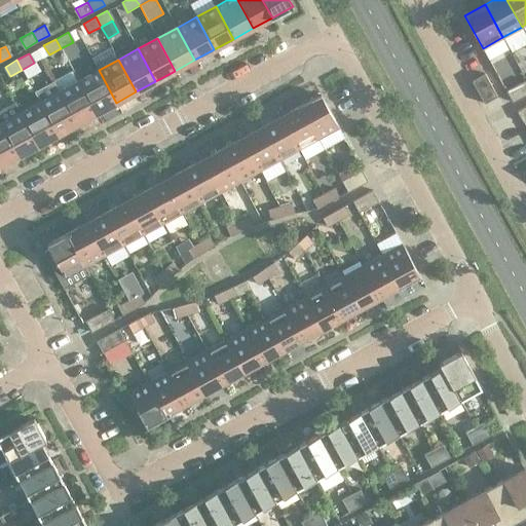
[(116,103),(99,70),(79,81),(97,113),(116,103)]
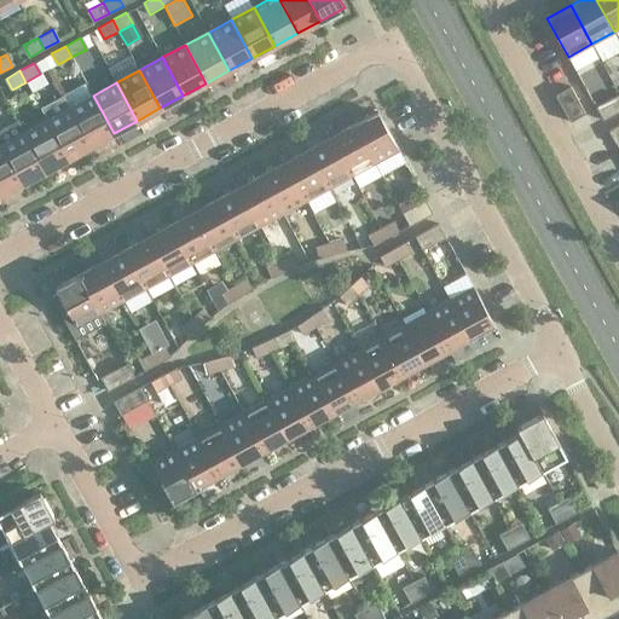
[(585,113),(571,86),(555,94),(570,121),(585,113)]
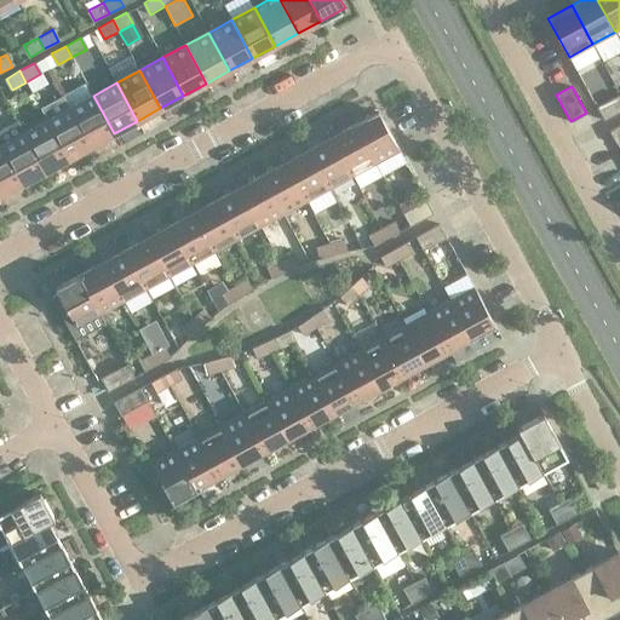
[(619,97),(618,95),(596,107),(603,120),(619,110),(619,97)]
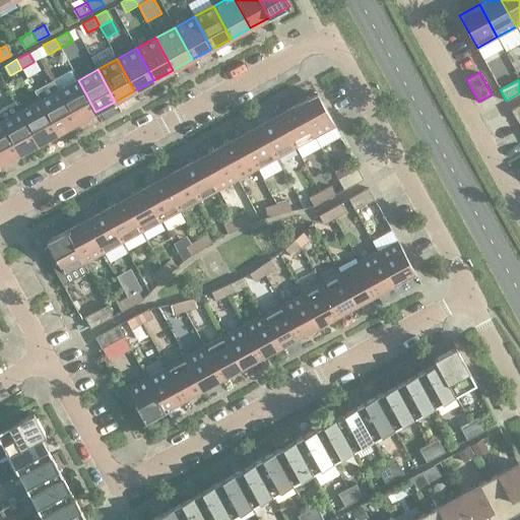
[(34,90),(40,101),(57,133),(76,123),(59,90),(53,80),(34,90)]
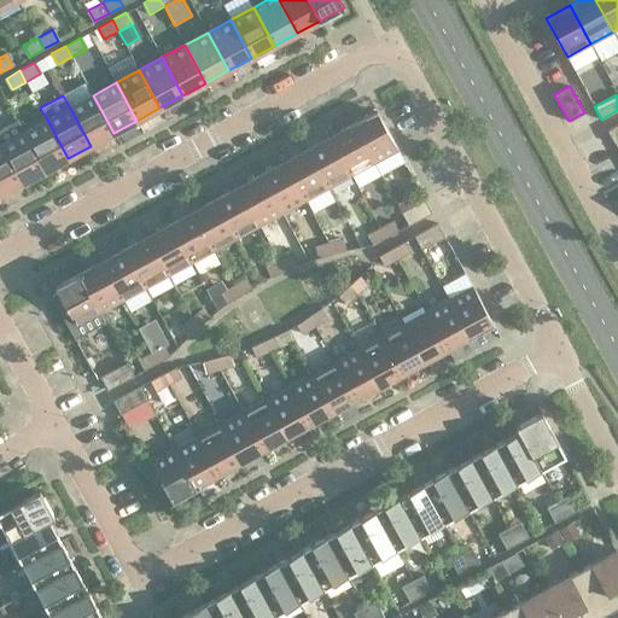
[(114,133),(93,95),(70,108),(91,146),(114,133)]
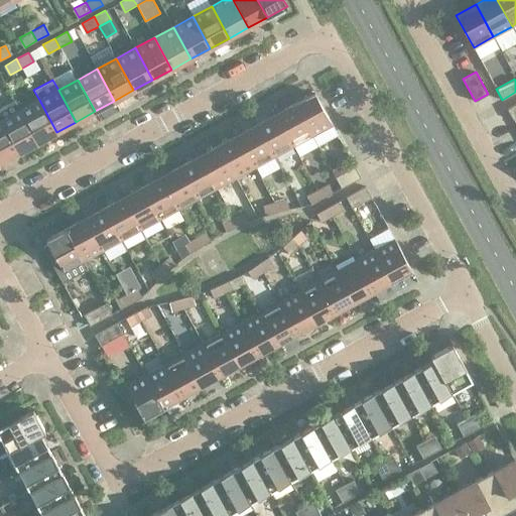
[(332,125),(314,93),(294,103),(312,135),(332,125)]
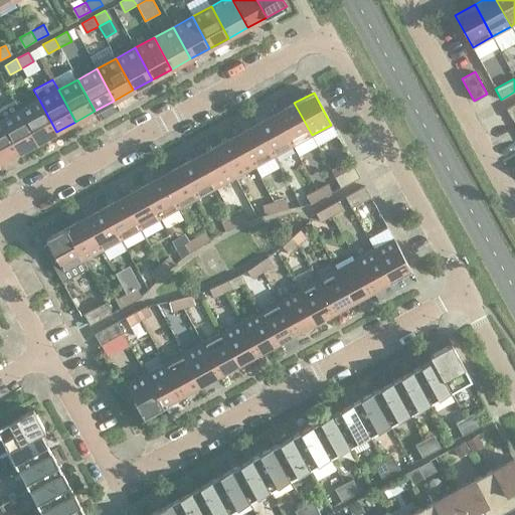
[(56,132),(39,100),(20,111),(37,142),(56,132)]
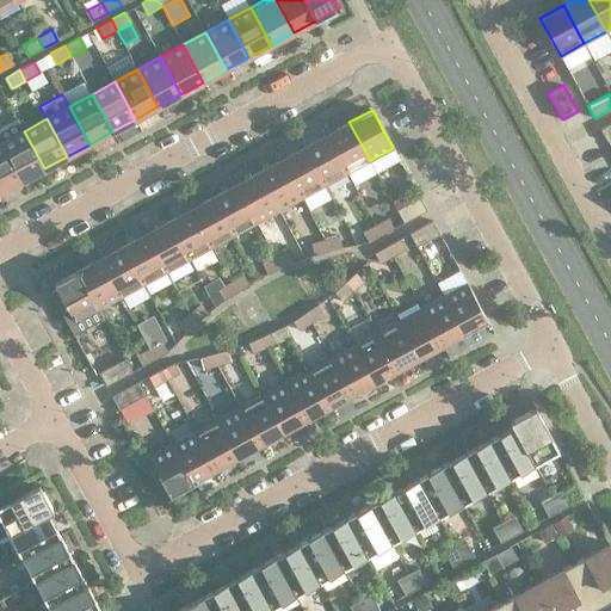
[(370,160),(349,122),(326,135),(347,173),(370,160)]
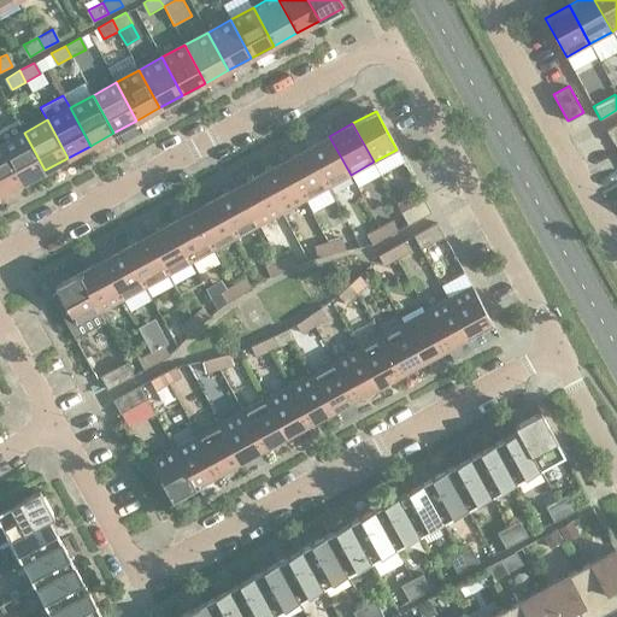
[(616,141),(616,123),(606,130),(613,144),(616,141)]
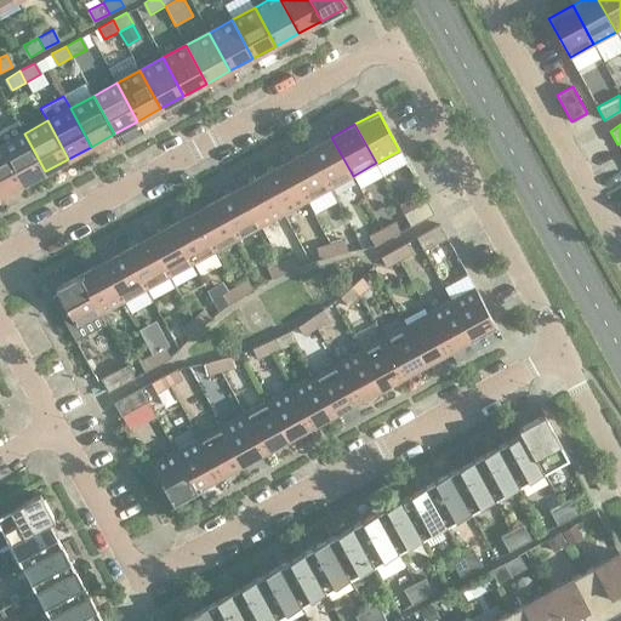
[(45,171),(24,134),(1,146),(22,184),(45,171)]
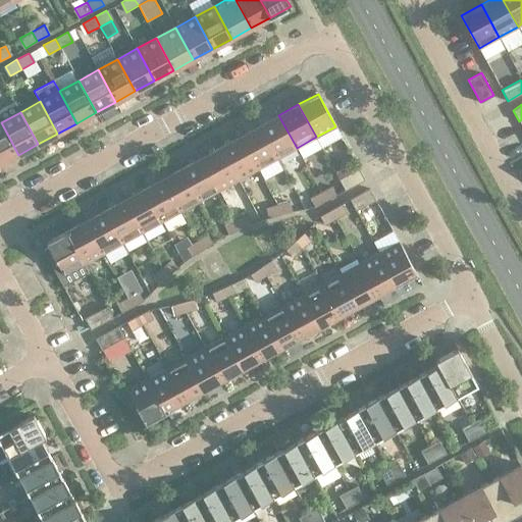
[(297,148),(278,115),(259,125),(277,158),(297,148)]
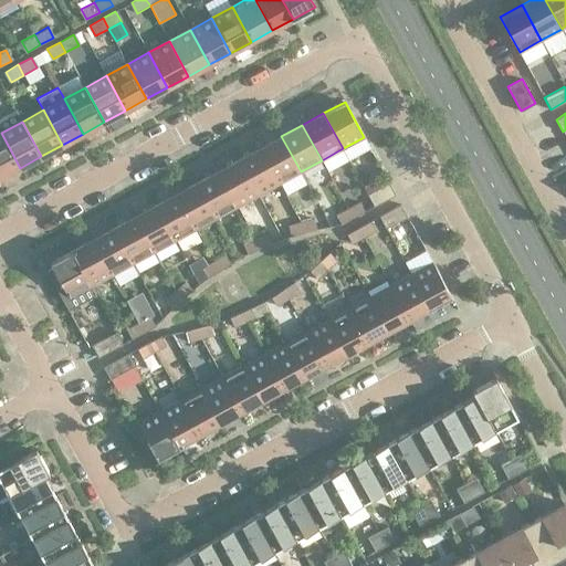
[(0,178),(20,168),(1,133),(0,133),(0,178)]
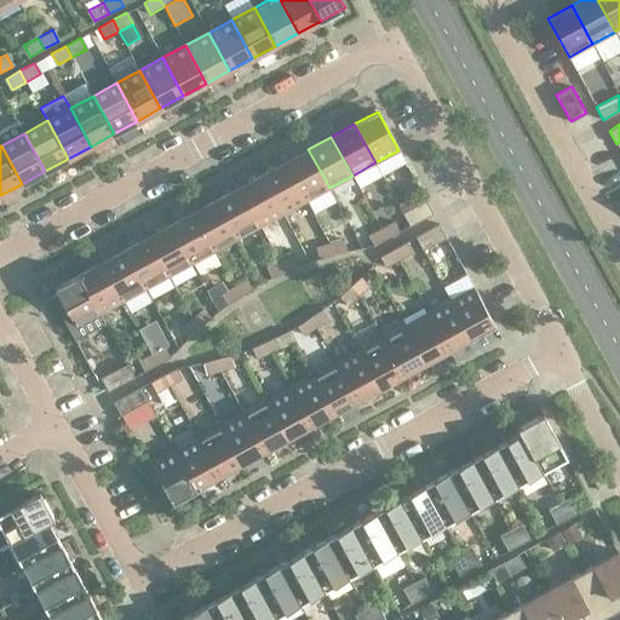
[(329,188),(308,149),(285,161),(306,201),(329,188)]
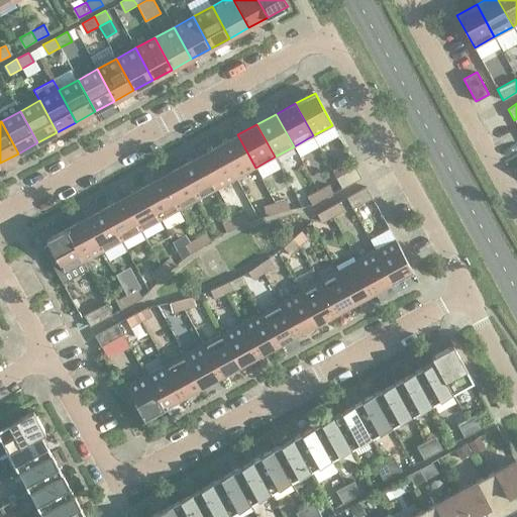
[(255,168),(237,134),(218,145),(236,178),(255,168)]
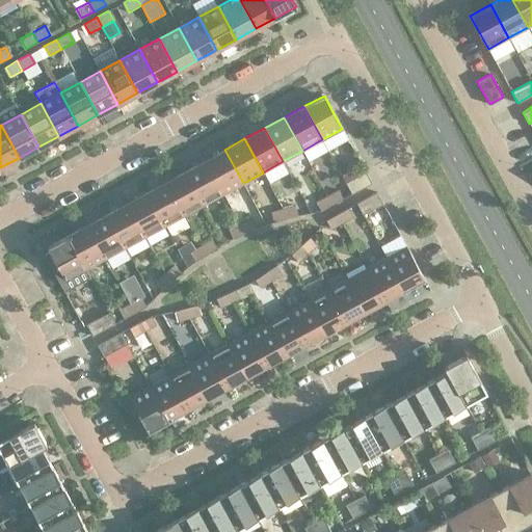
[(243,183),(224,150),(205,160),(223,193),(243,183)]
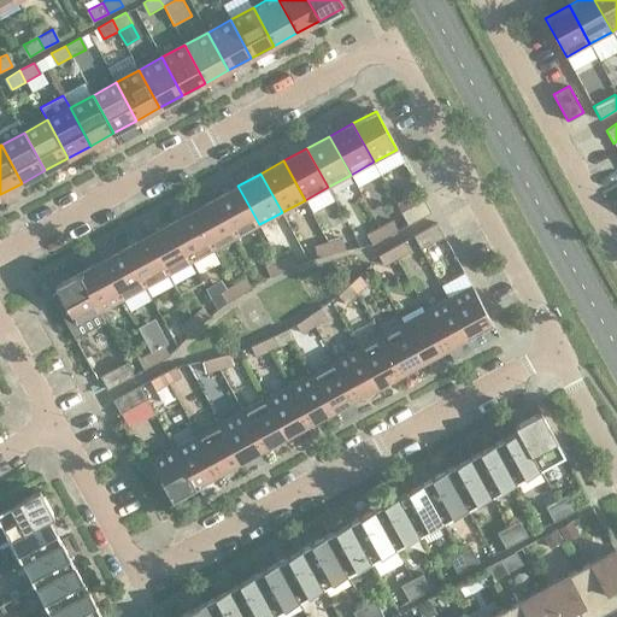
[(413,180),(405,184),(410,193),(418,189),(413,180)]
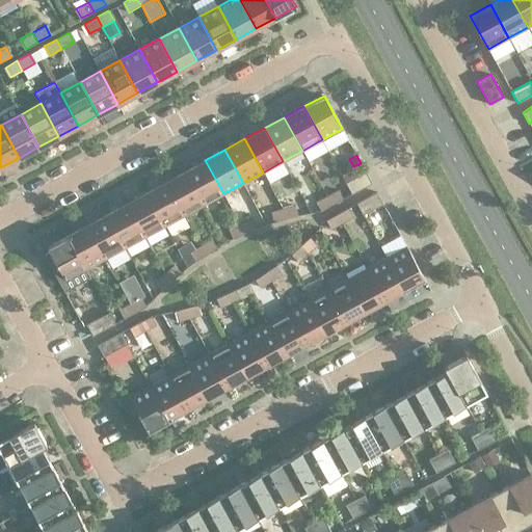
[(223,193),(205,160),(185,170),(204,205),(223,193)]
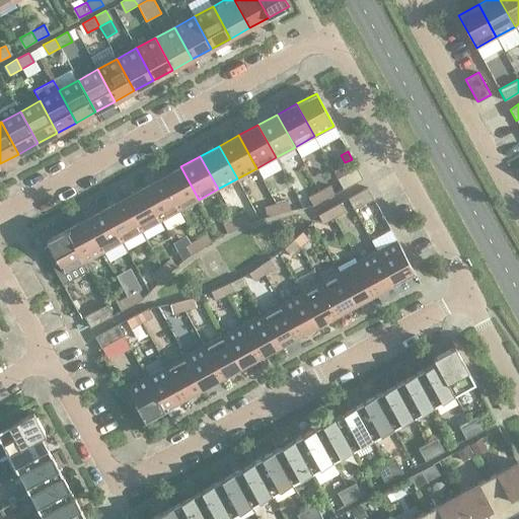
[(199,200),(180,166),(161,177),(179,210),(199,200)]
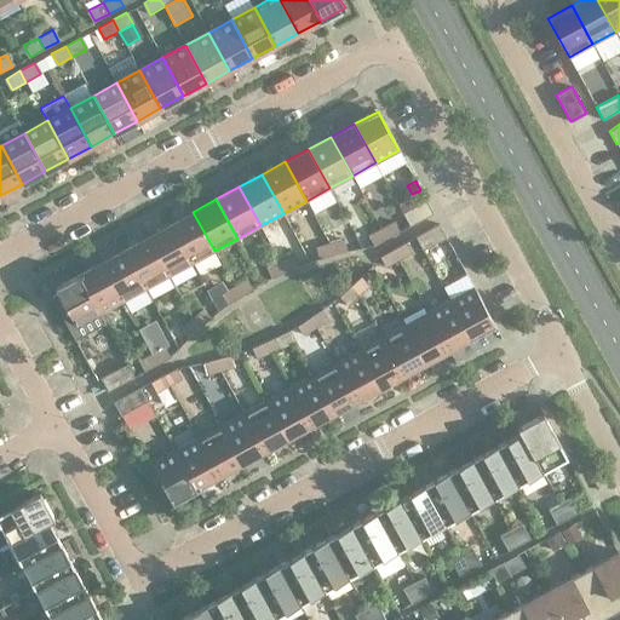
[(434,213),(426,200),(403,212),(409,225),(434,213)]
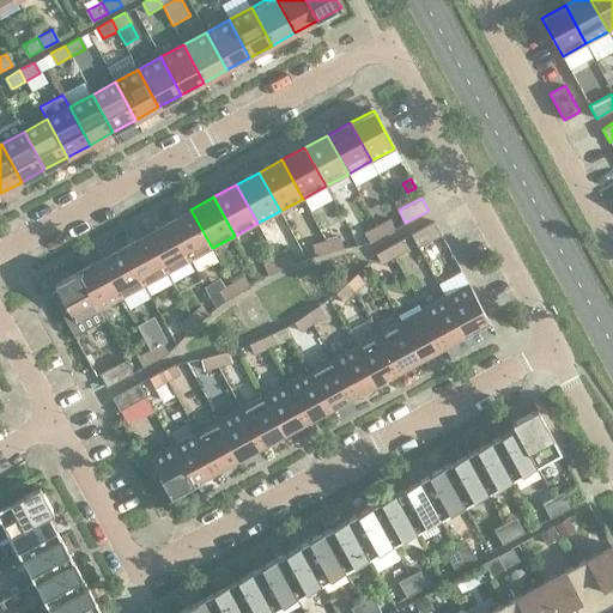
[(212,248),(190,210),(169,222),(189,260),(212,248)]
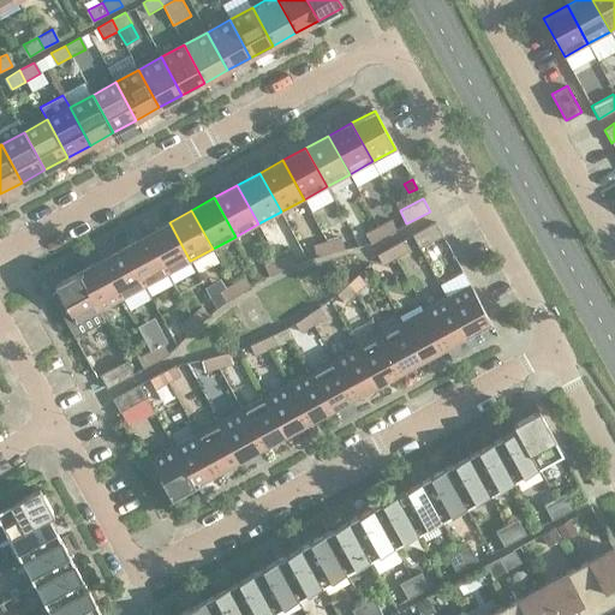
[(390,220),(378,227),(383,237),(396,230),(390,220)]
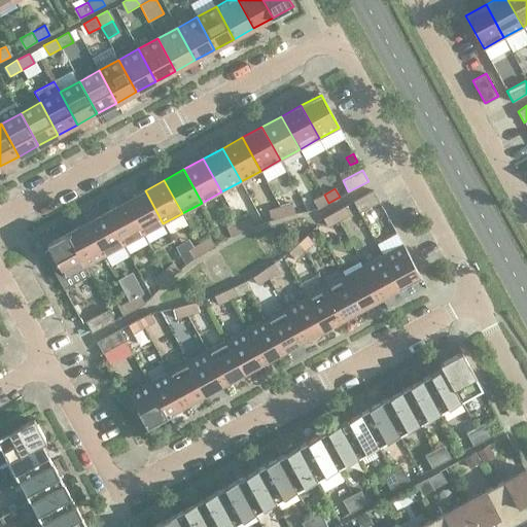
[(163,223),(145,190),(126,202),(143,235),(163,223)]
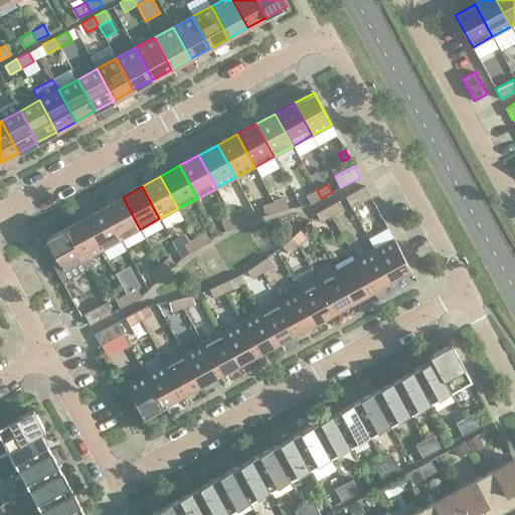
[(371,197),(365,186),(345,196),(351,207),(371,197)]
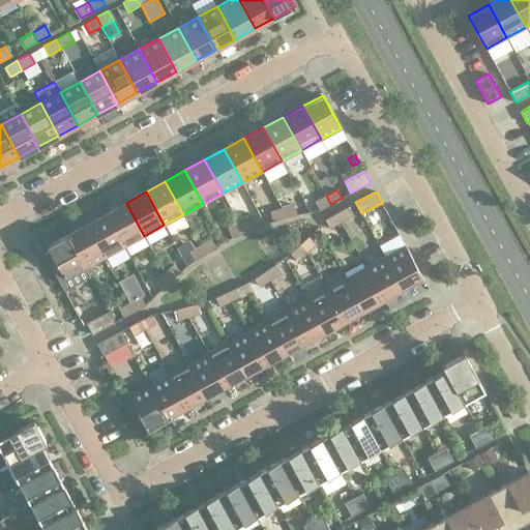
[(330,204),(326,196),(315,201),(320,210),(330,204)]
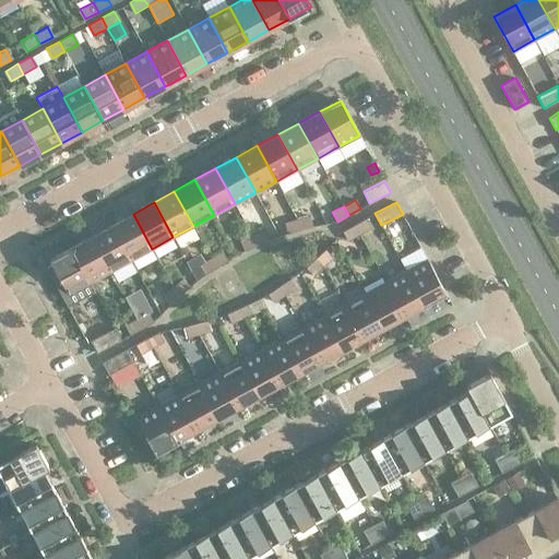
[(152,249),(133,214),(113,225),(131,260),(152,249)]
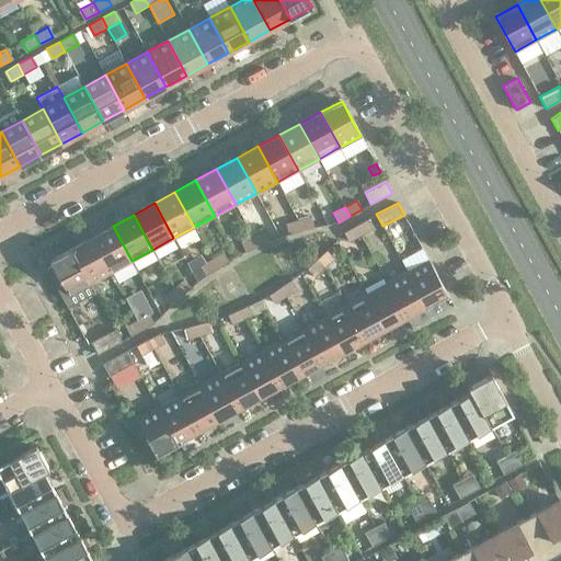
[(311,217),(298,220),(301,230),(313,227),(311,217)]
